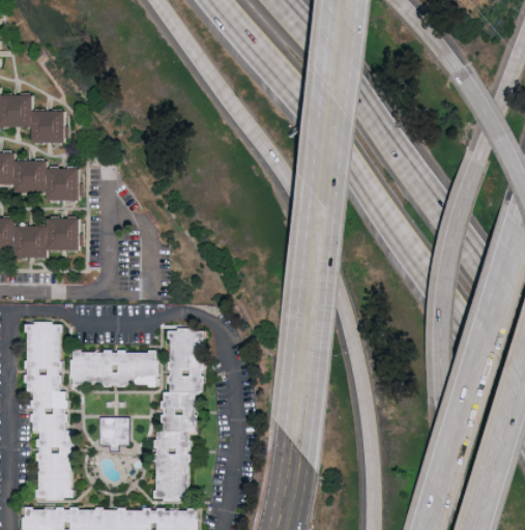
[(0,126),(33,125),(33,142),(66,142),(66,110),(33,110),(32,93),(1,94),(1,86),(0,86),(0,126)]
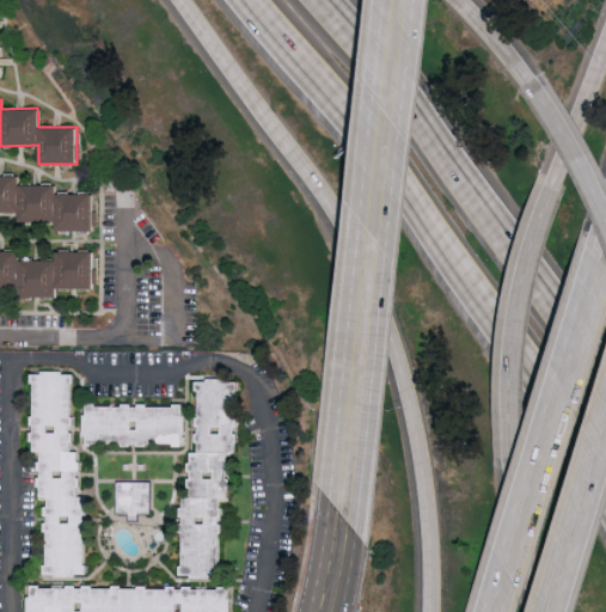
[(0,212),(17,213),(17,220),(54,220),(54,230),(92,231),(93,194),(55,194),(55,184),(18,184),(18,176),(0,175),(0,212)]
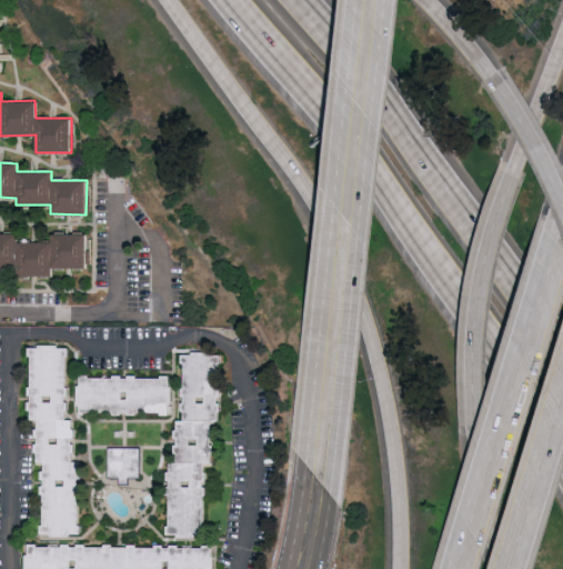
[(87,268),(86,233),(50,233),(50,241),(17,242),(16,232),(0,232),(0,267),(18,267),(18,277),(51,276),(50,268),(87,268)]
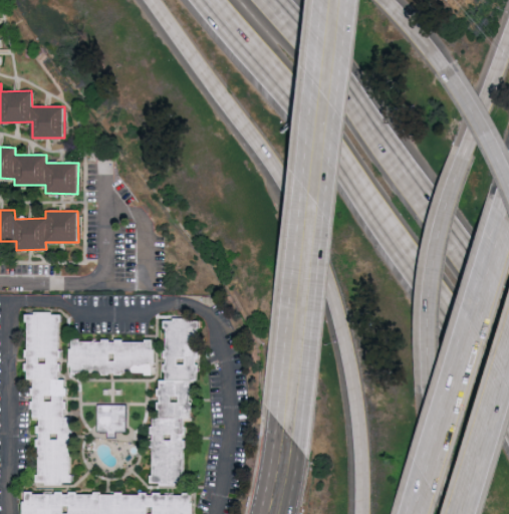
[(36,484),(71,482),(67,417),(66,417),(64,378),(61,378),(57,311),(25,313),(30,418),(32,418),(36,484)]
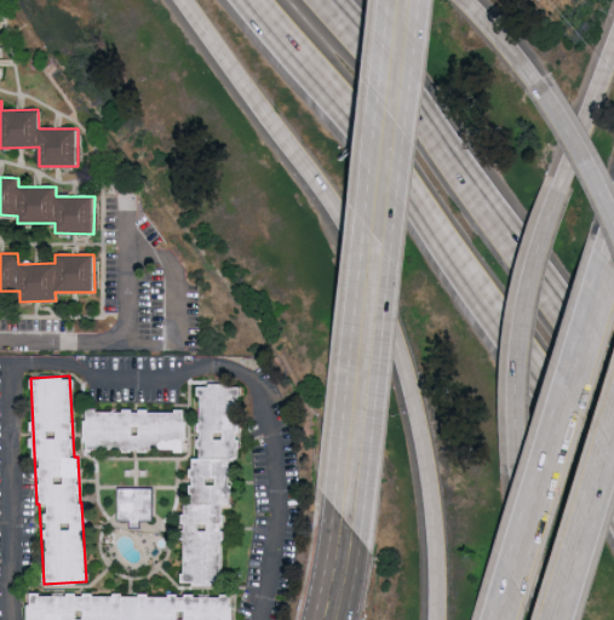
[(222,584),(222,507),(229,507),(229,458),(237,458),(237,384),(198,384),(198,458),(189,458),(189,497),(198,497),(198,512),(183,512),(183,584),(222,584)]
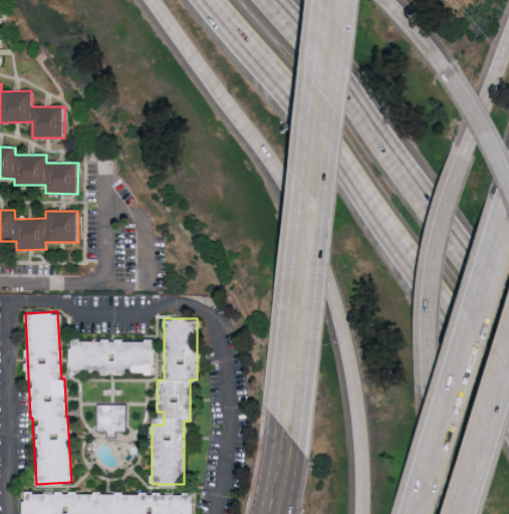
[(154,374),(154,340),(70,339),(70,372),(154,374)]
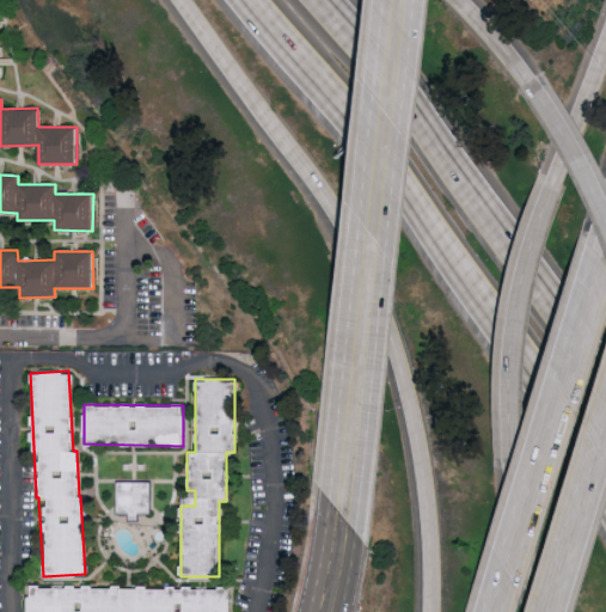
[(147,482),(114,482),(114,513),(126,513),(126,520),(135,520),(135,513),(147,513),(147,482)]
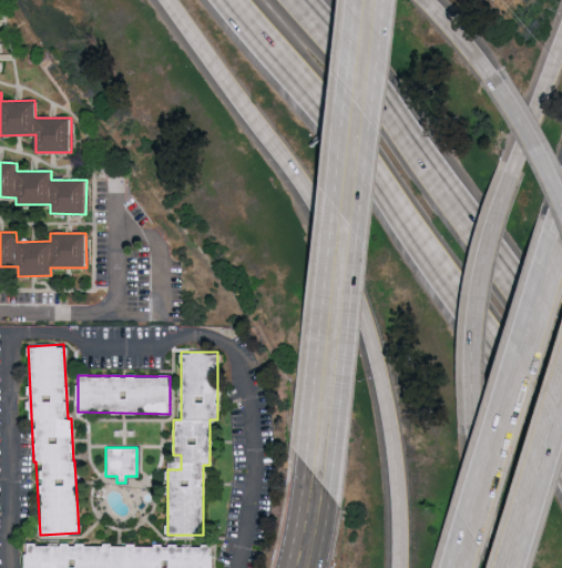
[(211,567),(212,547),(27,544),(26,567),(211,567)]
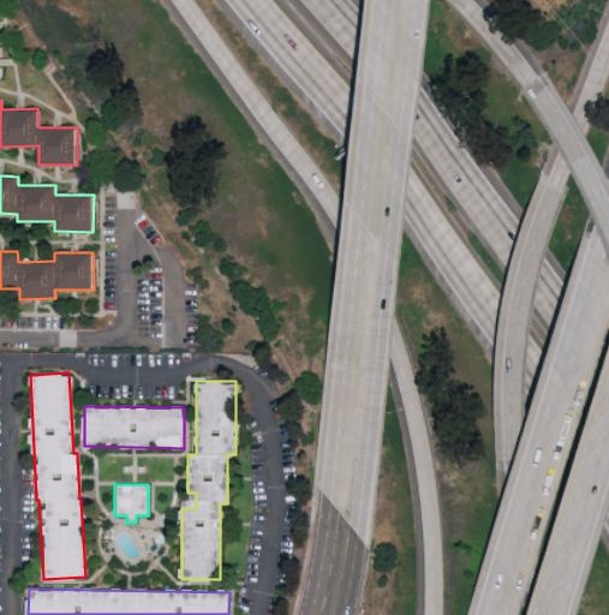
All buildings are outlined.
